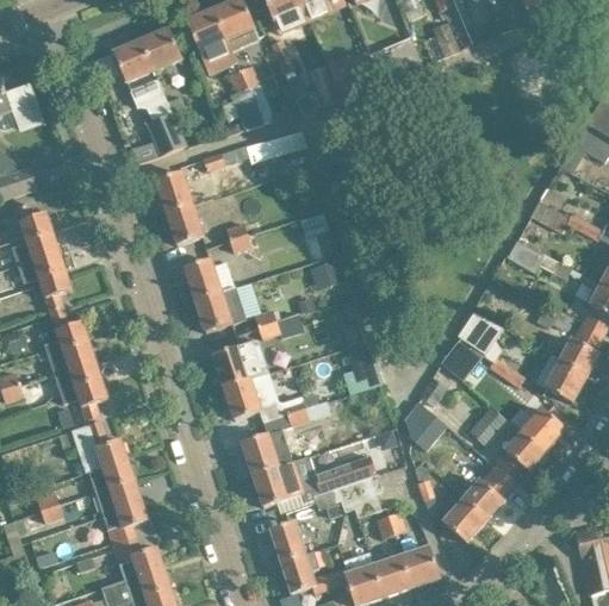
[(236,0),(215,10),(227,39),(231,50),(259,38),(252,19),(243,0),(236,0)]
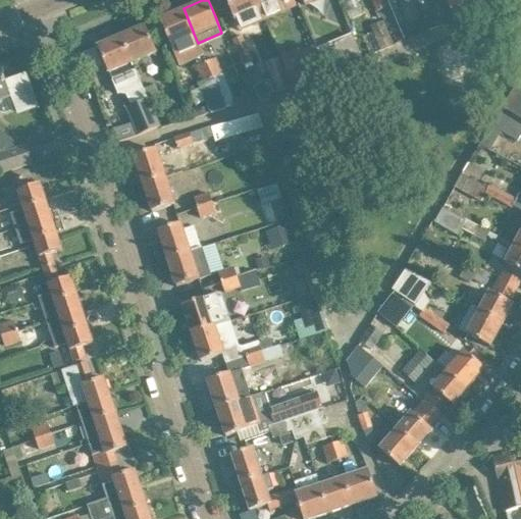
[(262,13),(256,0),(225,0),(239,28),(240,28),(238,23),(262,13)]
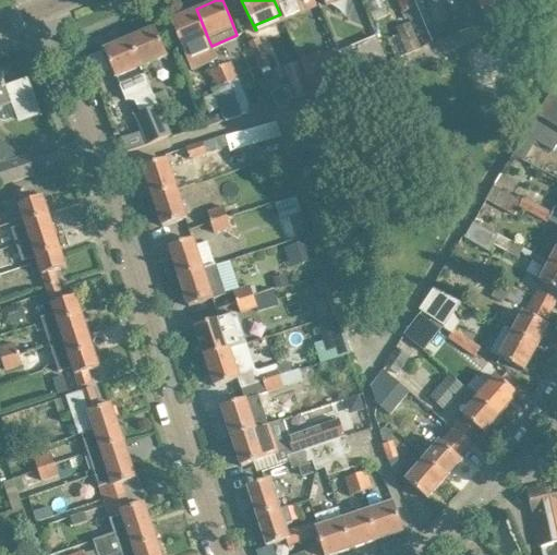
[(274,0),(280,14),(281,17),(280,17),(280,19),(302,10),(300,4),(311,0),(274,0)]
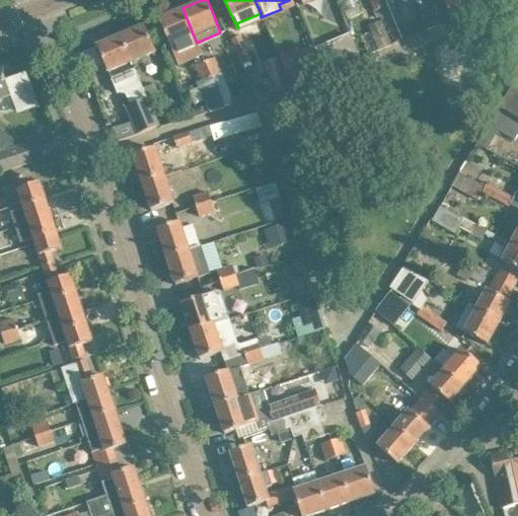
[(386,23),(393,41),(407,34),(391,0),(383,0),(381,1),(380,0),(369,0),(373,9),(378,6),(386,23)]
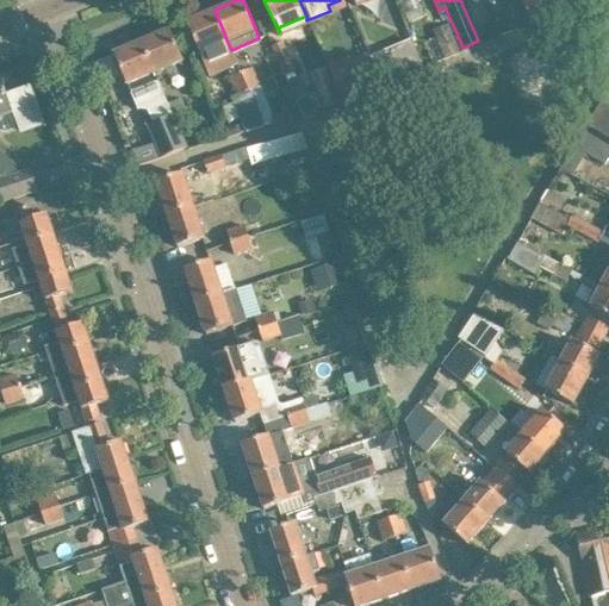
[(522,0),(524,6),(530,20),(570,5),(567,0),(522,0)]
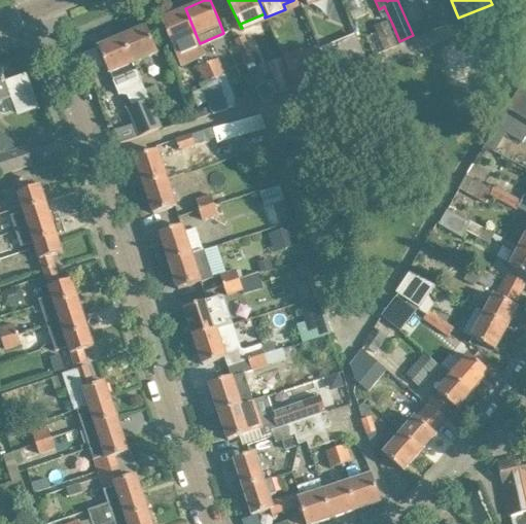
[(196,34),(185,8),(161,19),(180,64),(205,55),(200,43),(196,34)]
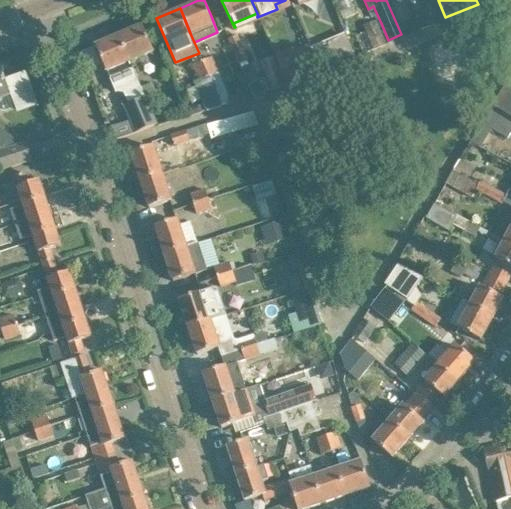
[(362,24),(367,35),(371,46),(384,41),(375,18),(362,24)]
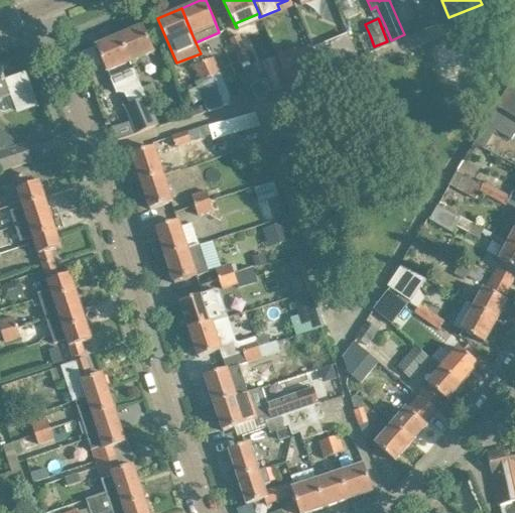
[(143,24),(119,34),(130,59),(153,50),(143,24)]
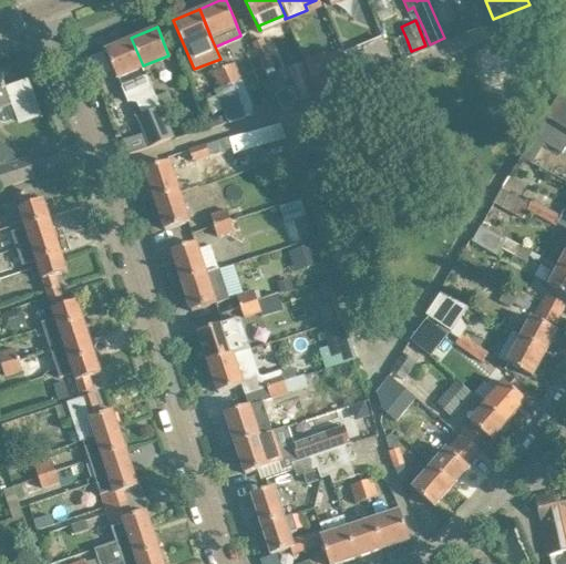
[(251,41),(264,69),(275,64),(261,37),(251,41)]
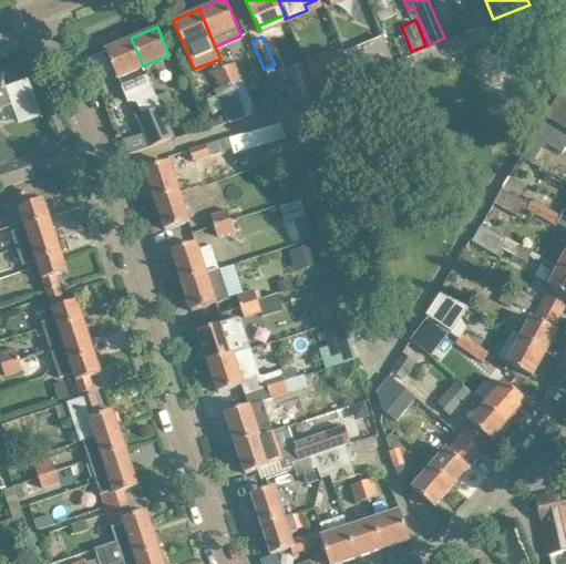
[(143,65),(131,38),(105,49),(117,77),(125,96),(127,96),(140,98),(145,111),(160,105),(155,94),(143,65)]
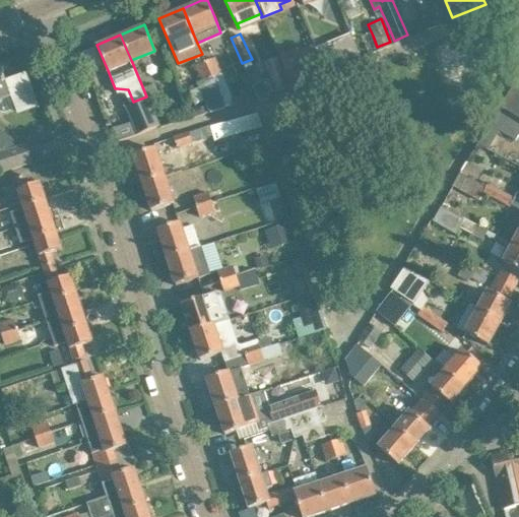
[(332,43),(316,49),(325,71),(341,64),(332,43)]
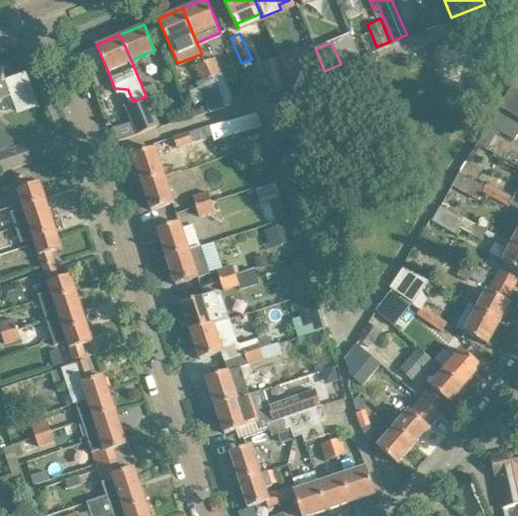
[(309,77),(300,56),(297,49),(279,56),(291,85),(309,77)]
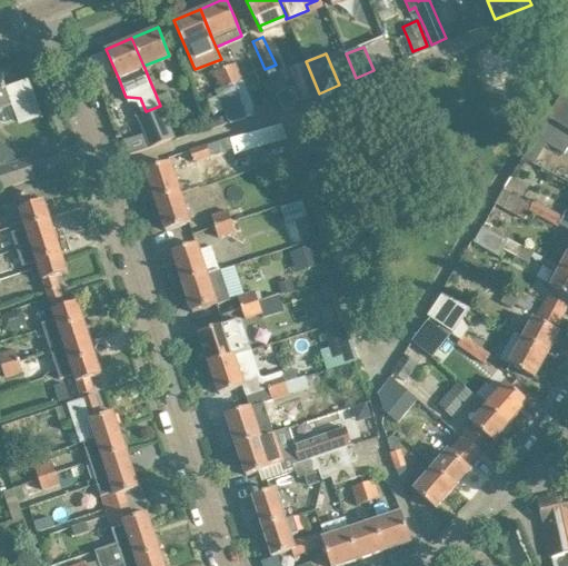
[(233,61),(223,66),(231,82),(246,116),(252,113),(257,111),(241,78),(233,61)]
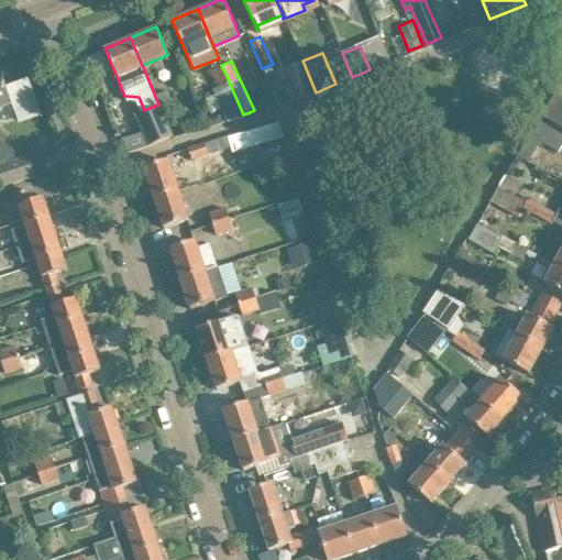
[(287,67),(300,98),(313,92),(300,62),(287,67)]
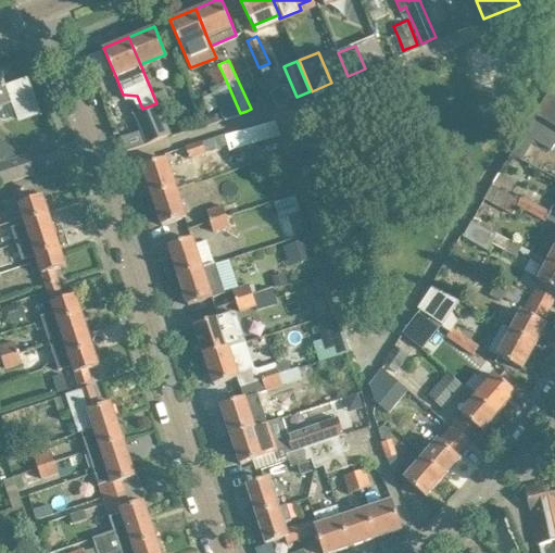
[(226,80),(218,64),(209,67),(216,85),(210,87),(224,118),(240,113),(226,80)]
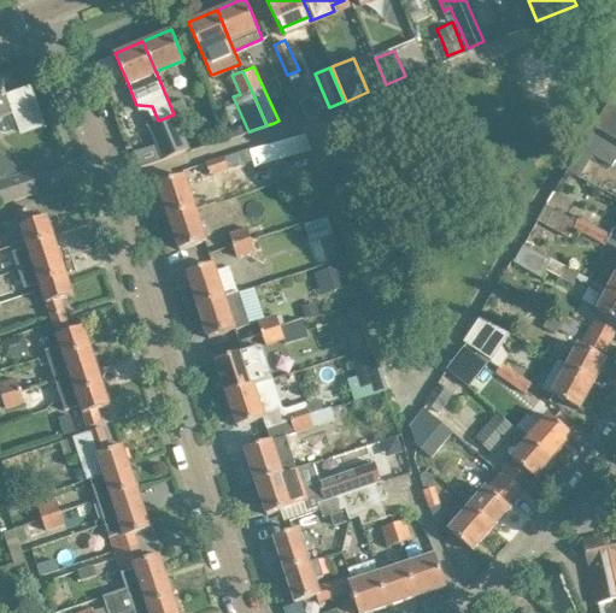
[(0,116),(12,112),(18,129),(44,119),(30,83),(5,93),(0,81),(0,116)]
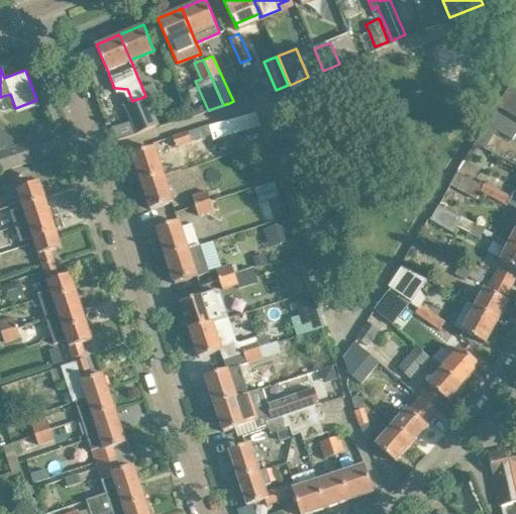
[(515,77),(514,76),(496,107),(508,115),(515,102),(515,77)]
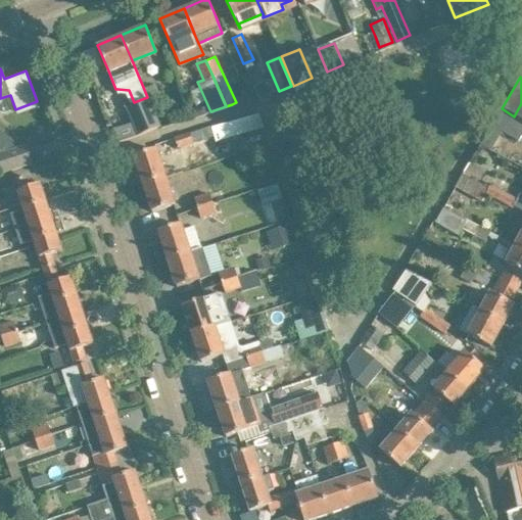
[(143,87),(147,97),(150,102),(159,98),(153,83),(143,87)]
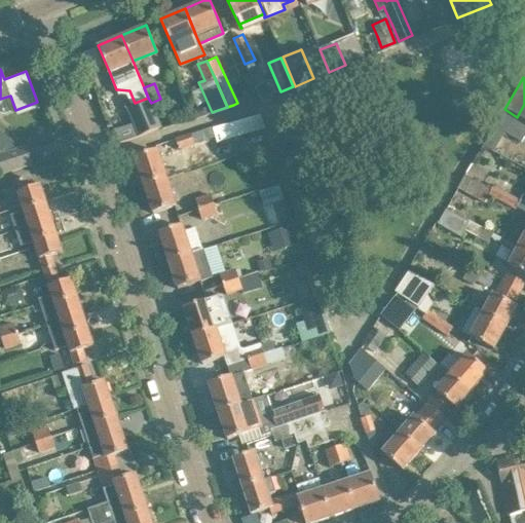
[(151,103),(148,98),(135,103),(126,106),(134,121),(136,126),(137,129),(138,133),(139,135),(153,128),(156,127),(160,125),(151,103)]
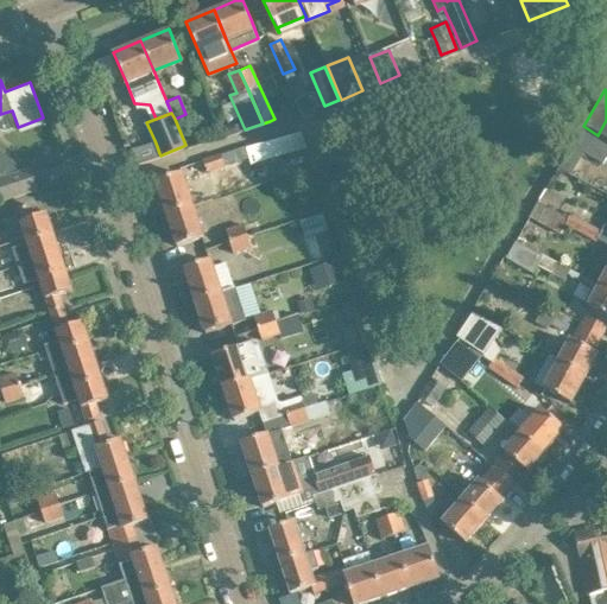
[(235,122),(225,126),(227,134),(238,131),(235,122)]
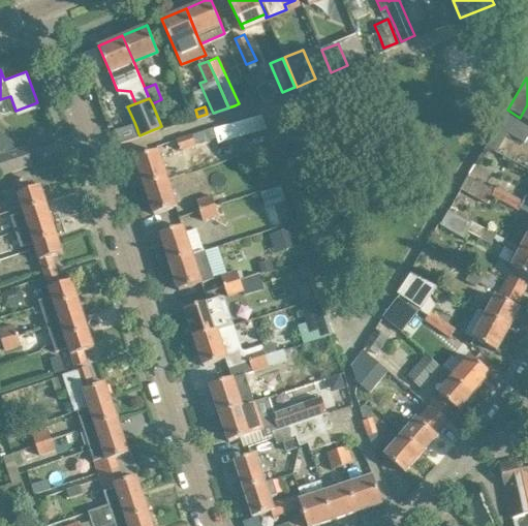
[(485,144),(492,149),(496,151),(505,134),(522,145),(527,136),(527,125),(504,112),(485,144)]
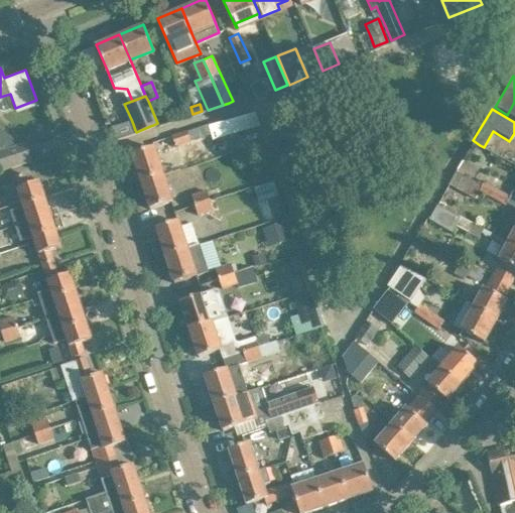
[(255,110),(209,123),(208,124),(212,137),(259,124),(255,110)]
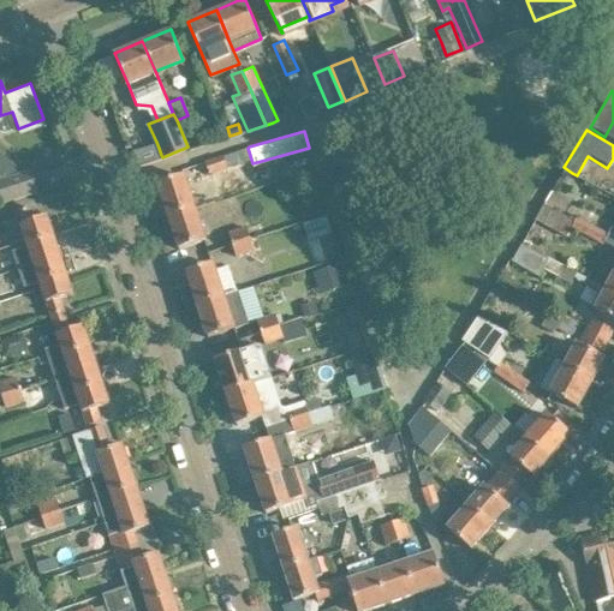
[(222,154),(204,160),(209,175),(227,169),(222,154)]
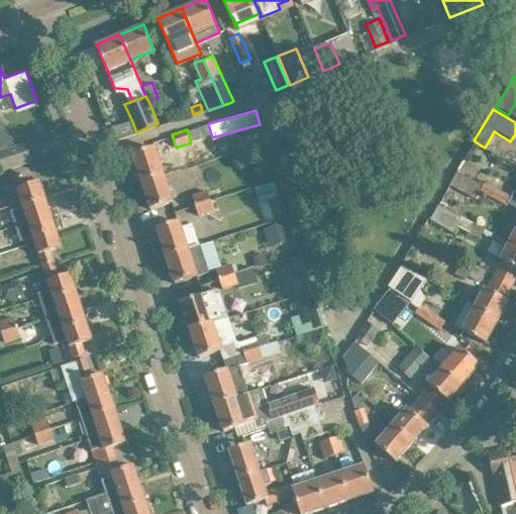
[(26,142),(7,148),(0,150),(0,170),(31,160),(26,142)]
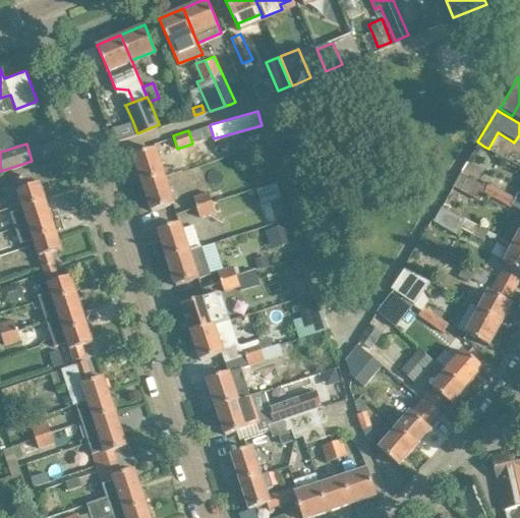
[(132,154),(141,181),(165,174),(156,147),(132,154)]
